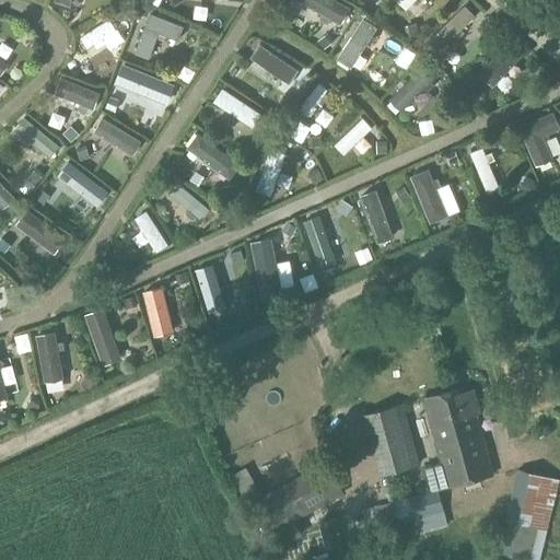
[(432,2),(430,0),(406,0),(391,14),(405,28),(432,2)]
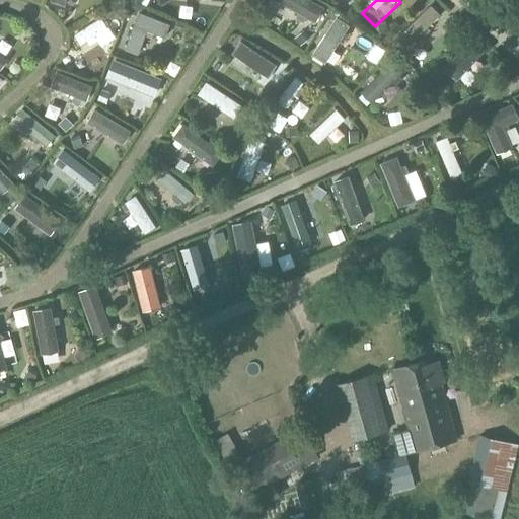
[(165,38),(170,24),(139,12),(139,13),(125,49),(139,54),(148,30),(165,38)]
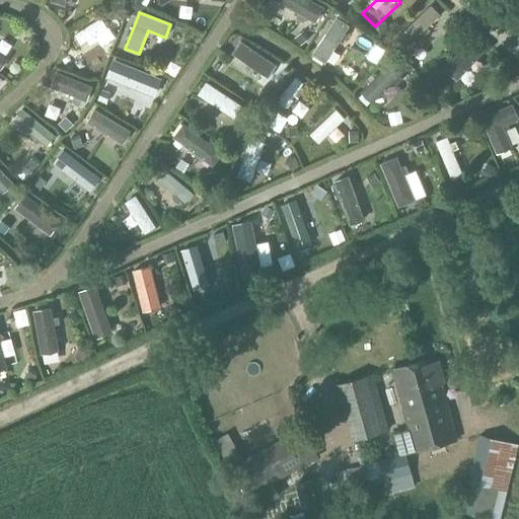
[(427,20),(391,55),(406,70),(442,35),(427,20)]
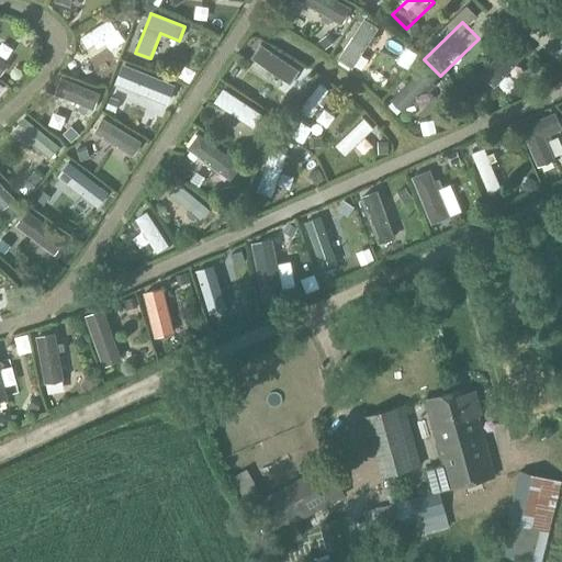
[(109,37),(80,55),(87,67),(115,48),(109,37)]
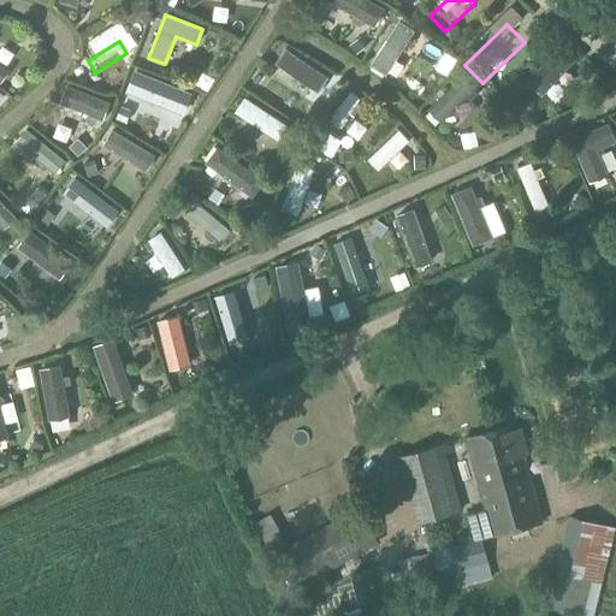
[(193,90),(135,66),(126,88),(183,112),(193,90)]
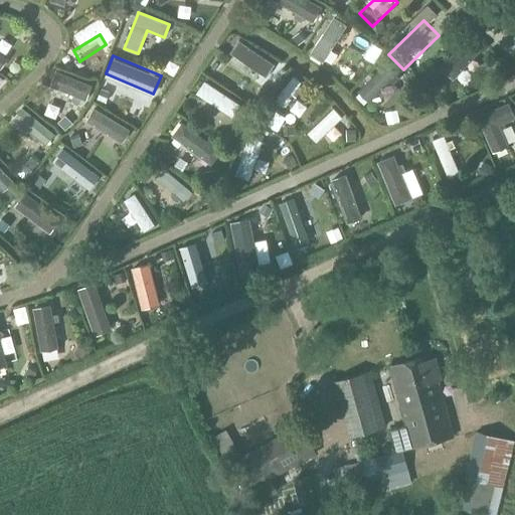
[(226,69),(264,93),(272,79),(234,56),(226,69)]
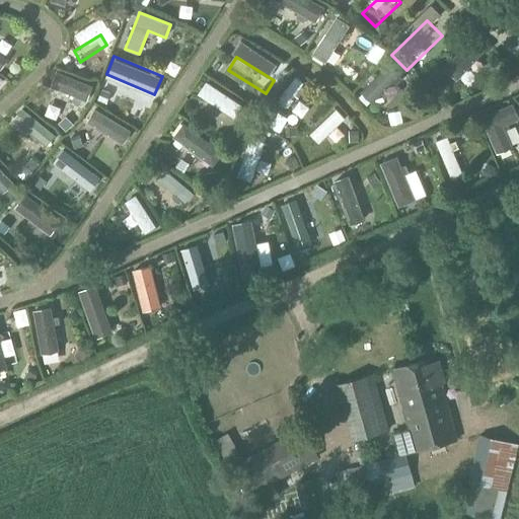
[(292,93),(275,117),(283,123),(301,99),(292,93)]
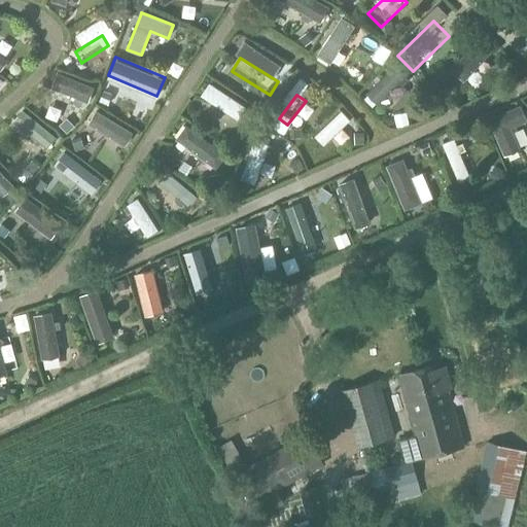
[(235,135),(243,121),(205,100),(197,113),(235,135)]
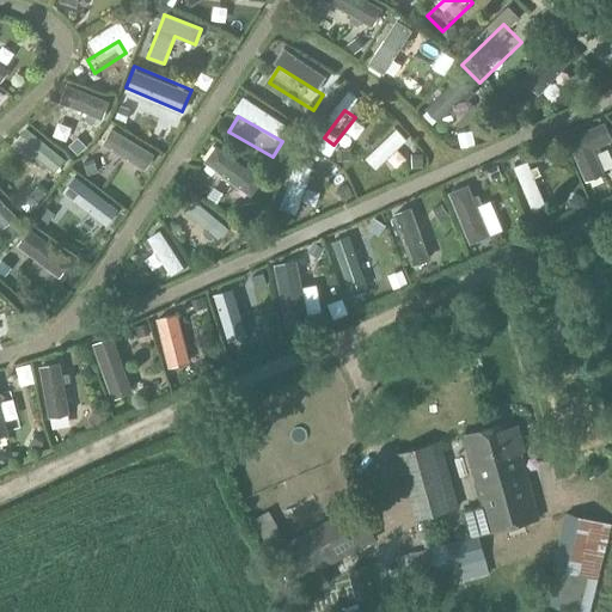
[(603,124),(569,139),(586,179),(601,173),(591,150),(610,141),(603,124)]
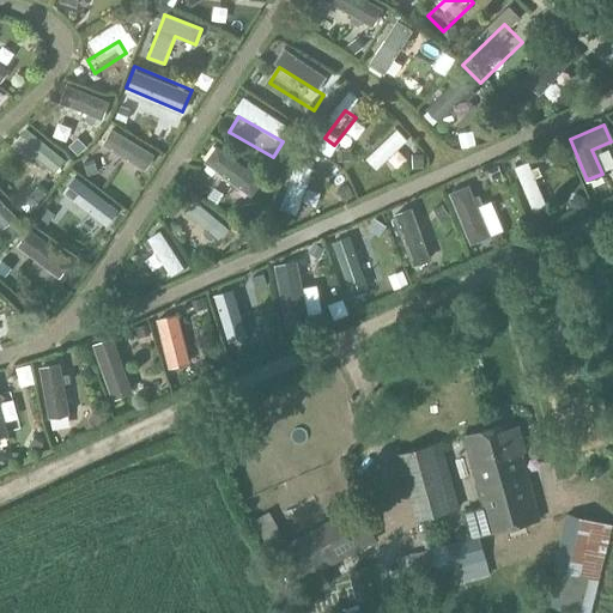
[(62,158),(25,128),(17,139),(54,169),(62,158)]
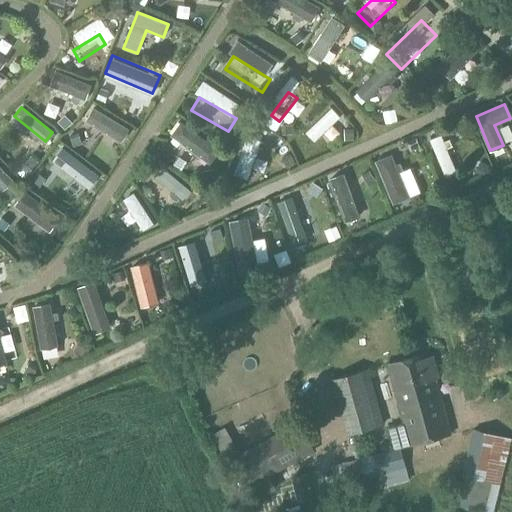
[(128,129),(94,108),(86,121),(120,142),(128,129)]
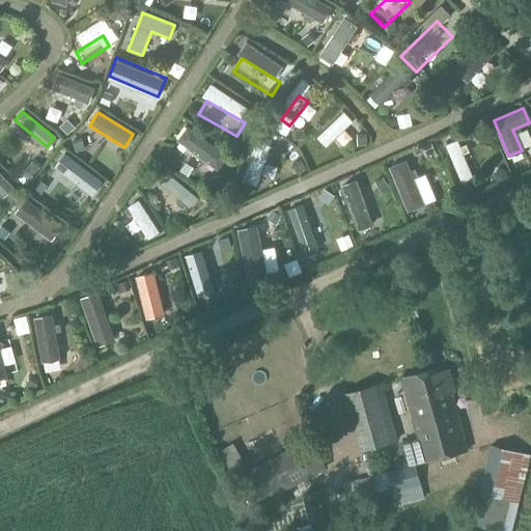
[(343,113),(317,138),(326,147),(353,122),(343,113)]
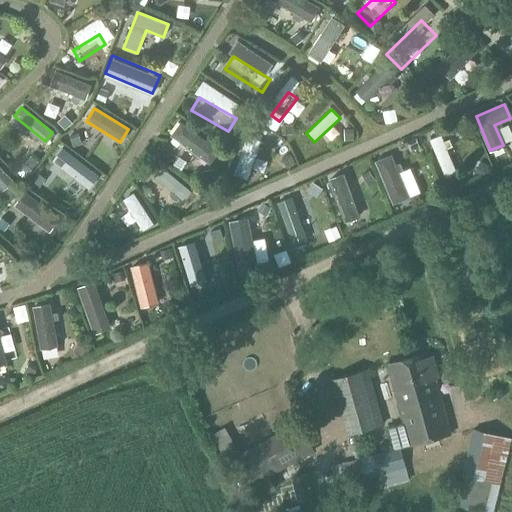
[(14,135),(27,147),(21,154),(34,165),(50,148),(23,124),(14,135)]
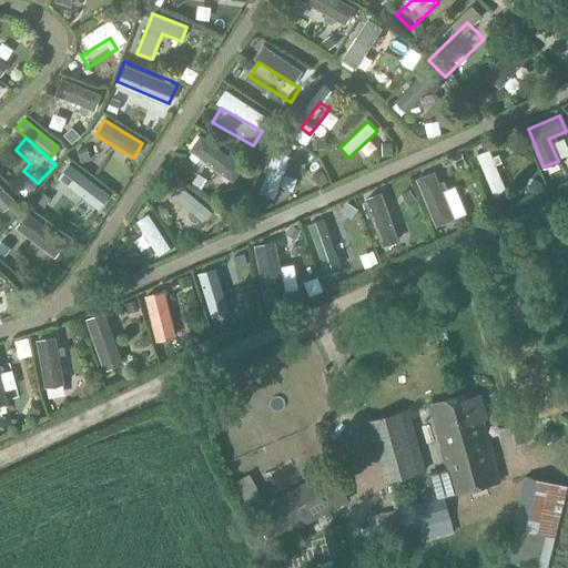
[(201,138),(192,150),(233,181),(242,168),(201,138)]
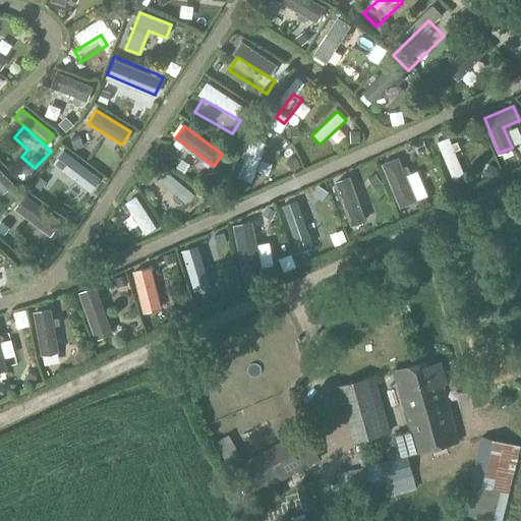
[(449,137),(438,142),(454,181),(465,176),(449,137)]
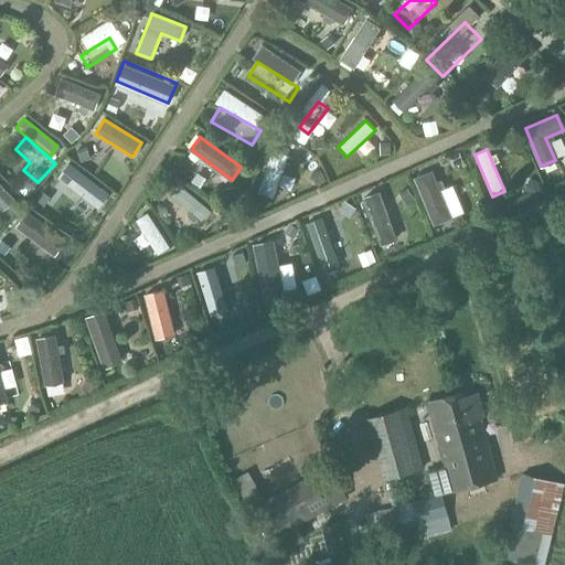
[(259,191),(274,196),(288,156),(273,150),(259,191)]
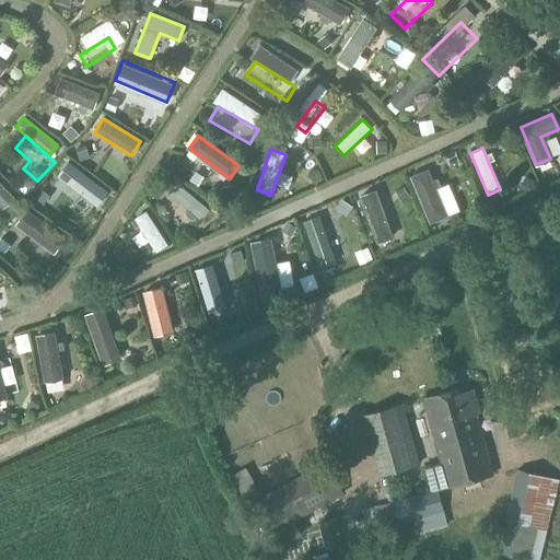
[(69,162),(58,176),(95,205),(106,190),(69,162)]
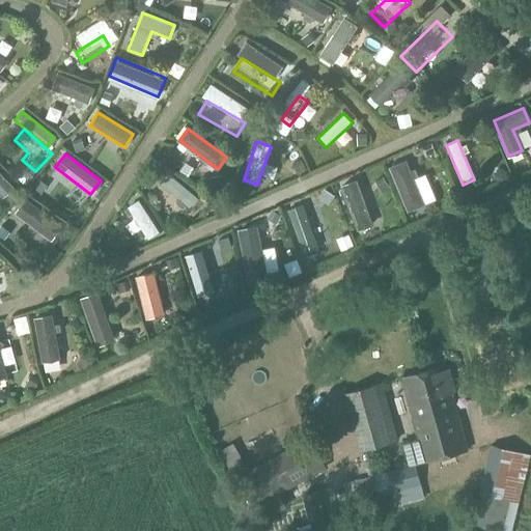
[(406,162),(391,168),(409,211),(423,204),(406,162)]
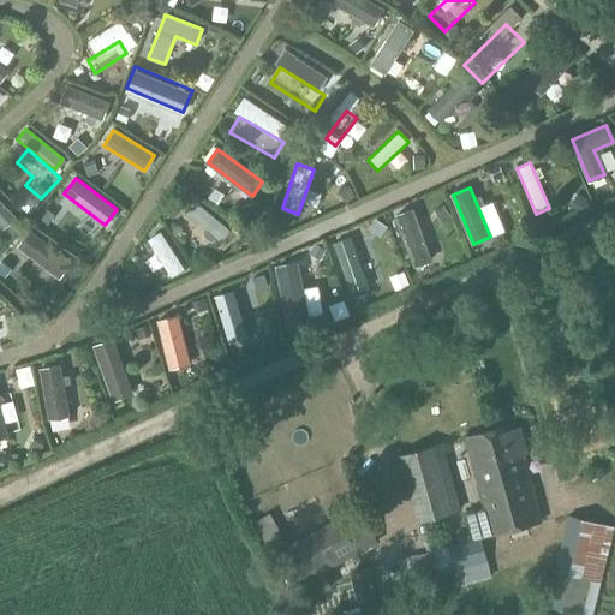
[(15,219),(16,218),(0,199),(0,225),(4,230),(4,228),(11,234),(19,224),(15,219)]
